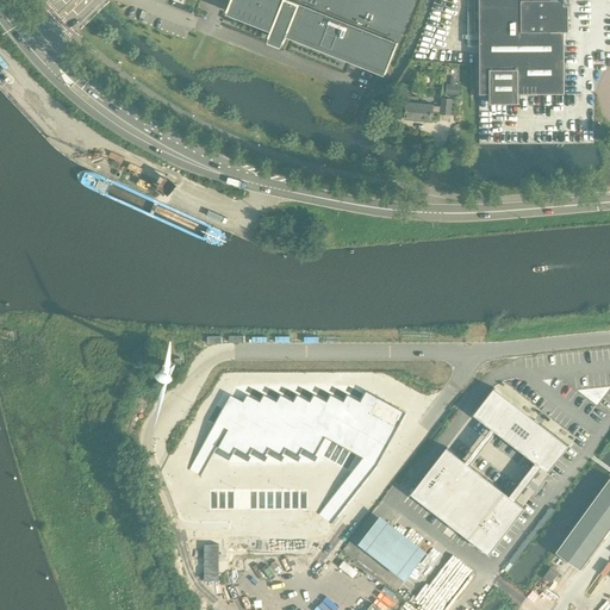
[(286,44),(288,37),(384,75),(385,72),(386,73),(399,42),(398,41),(414,0),(230,0),(226,11),(228,11),(226,14),(272,32),(269,37),(272,38),(269,43),(282,49),(284,43),(286,44)]
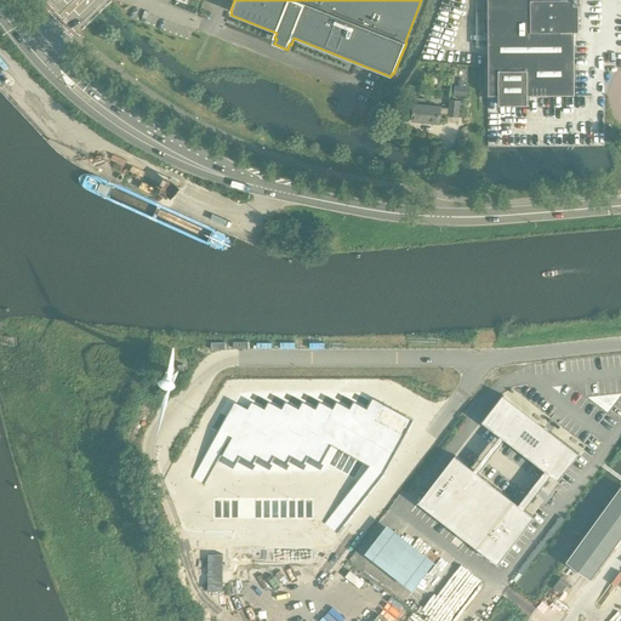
[(500,96),(501,107),(529,106),(529,96),(575,95),(575,33),(580,33),(580,7),(575,7),(575,0),(489,0),(490,35),(485,30),(484,0),(477,0),(477,30),(478,47),(489,47),(490,97),(500,96)]
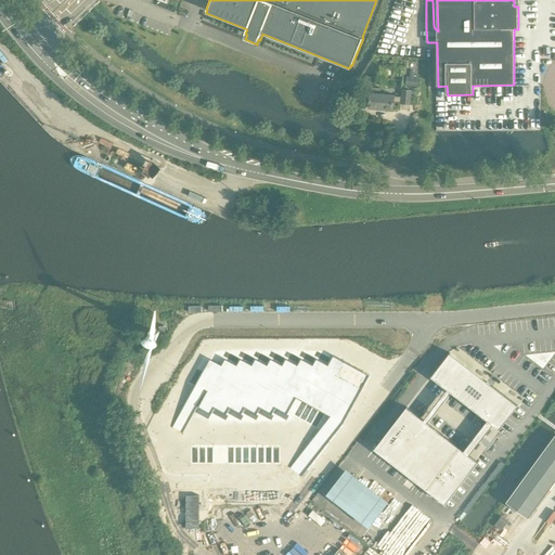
[(410,77),(407,77),(405,86),(417,87),(417,78),(414,77),(415,72),(411,71),(410,77)]
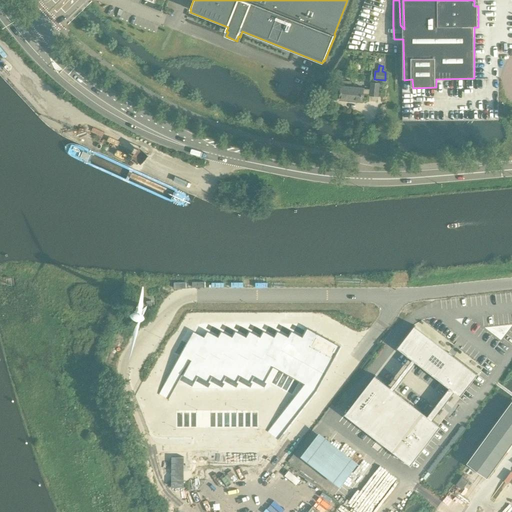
[(370,89),(366,89),(366,88),(351,87),(352,82),(338,80),(336,91),(341,91),(340,99),(340,101),(364,103),(365,94),(370,94),(370,96),(379,97),(380,83),(371,82),(370,89)]
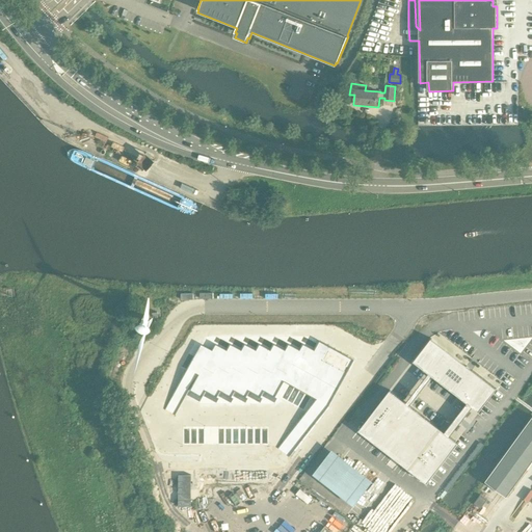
[(253,194),(251,201),(263,204),(265,197),(253,194)]
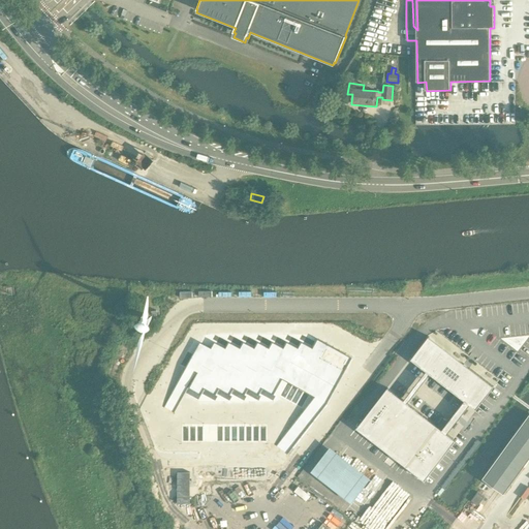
[(429,336),(410,360),(426,371),(403,400),(387,387),(356,428),(423,479),(454,439),(446,434),(469,404),(476,409),(494,386),(469,368),(464,364),(462,366),(457,362),(457,361),(428,339),(429,337),(429,336)]
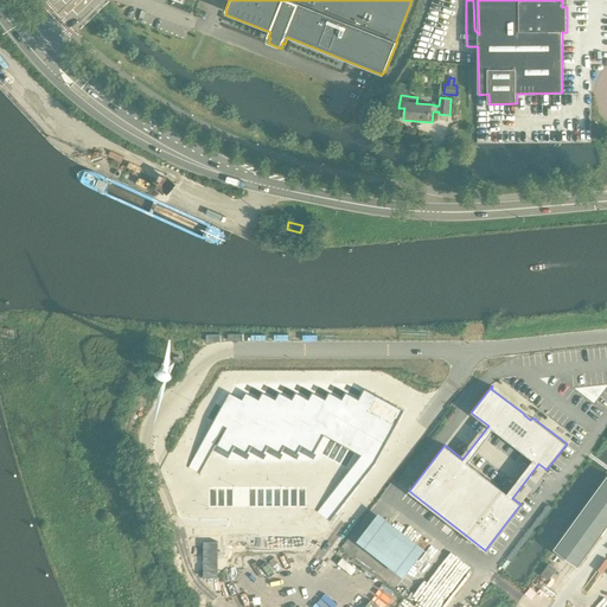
[(230,394),(212,425),(225,432),(218,445),(230,452),(235,445),(247,452),(251,445),(263,452),(268,445),(280,452),(285,445),(298,452),(301,445),(313,452),(323,434),(375,462),(403,411),(365,390),(359,400),(346,394),(343,400),(330,394),(326,400),(313,394),(310,400),(296,394),(293,400),(280,394),(276,400),(263,394),(260,400),(247,394),(243,400),(230,394)]
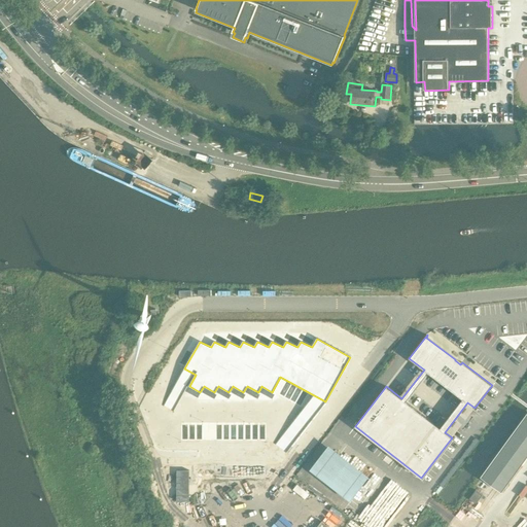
[(526,412),(481,477),(501,491),(526,456),(526,412)]
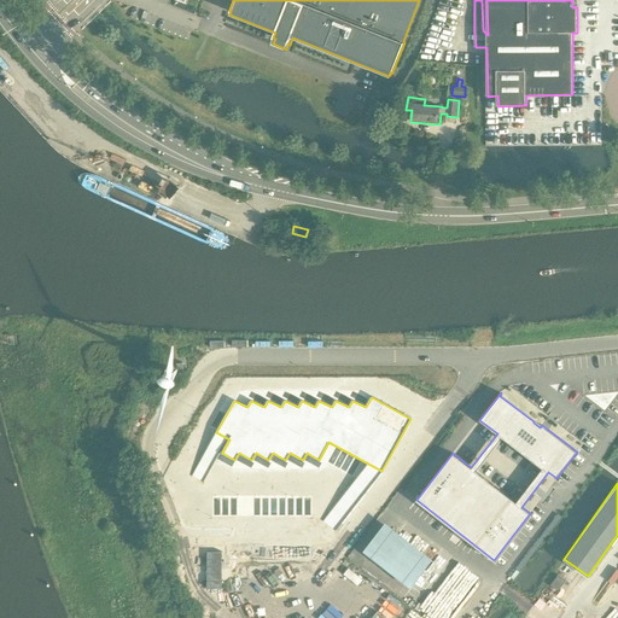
[(222,552),(208,552),(207,588),(222,588),(222,552)]
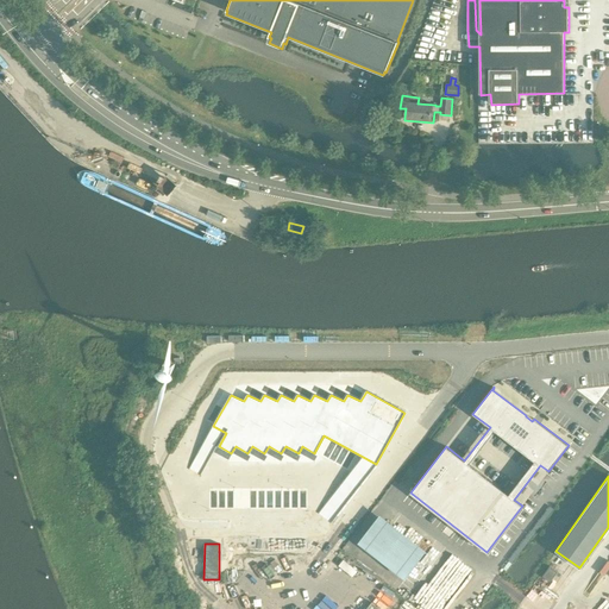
[(558,572),(550,566),(542,577),(550,582),(558,572)]
